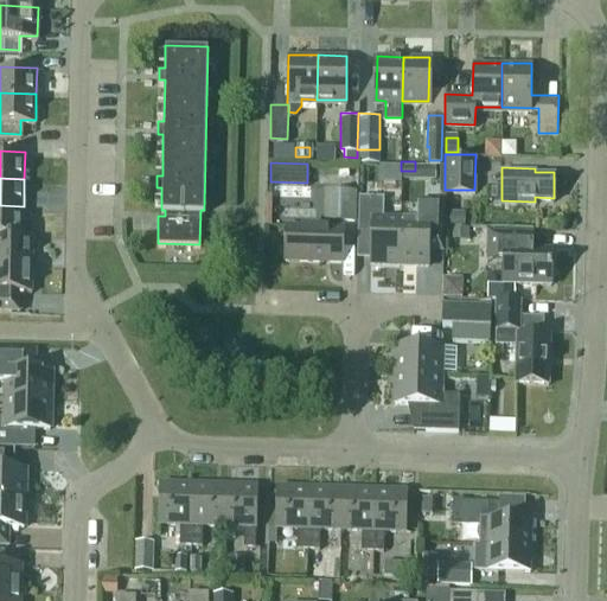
[(356,186),(337,186),(336,217),(355,217),(356,186)]
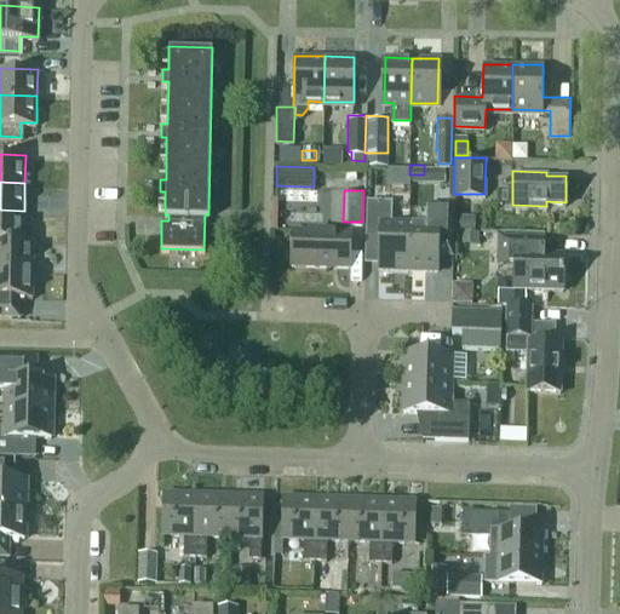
[(378,265),(408,267),(409,222),(391,221),(391,198),(366,196),(365,233),(379,234),(378,265)]
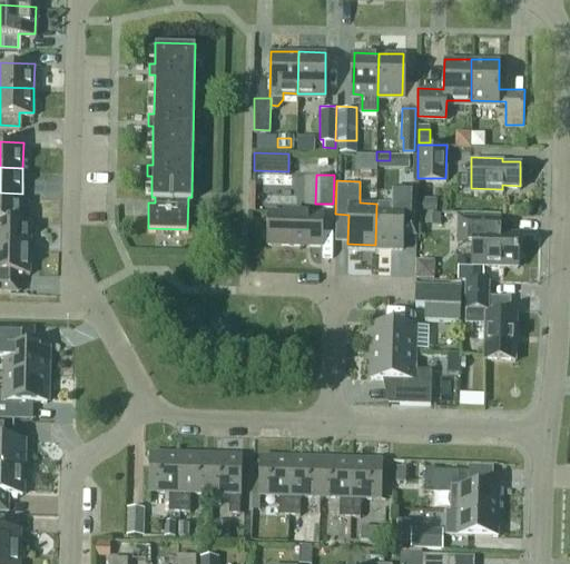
[(375,245),(402,246),(403,230),(415,230),(418,185),(393,185),(392,204),(376,204),(375,245)]
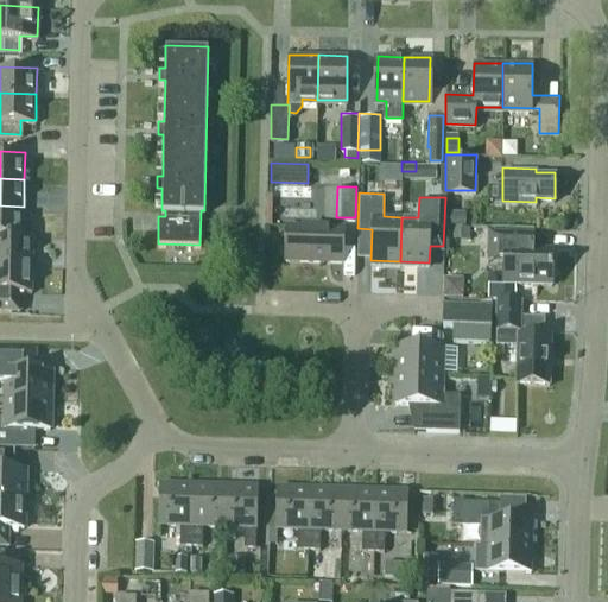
[(23,234),(24,207),(0,206),(0,233),(23,234)]
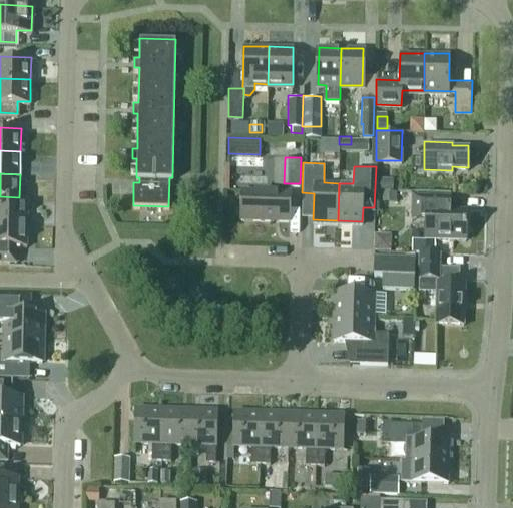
[(393,179),(379,179),(379,189),(393,189),(393,179)]
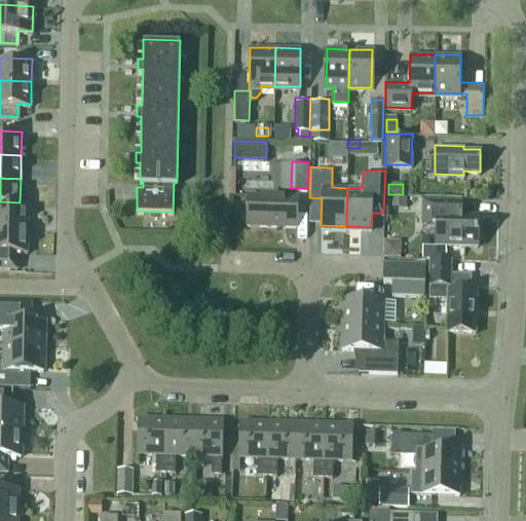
[(248,193),(247,223),(296,224),(297,194),(248,193)]
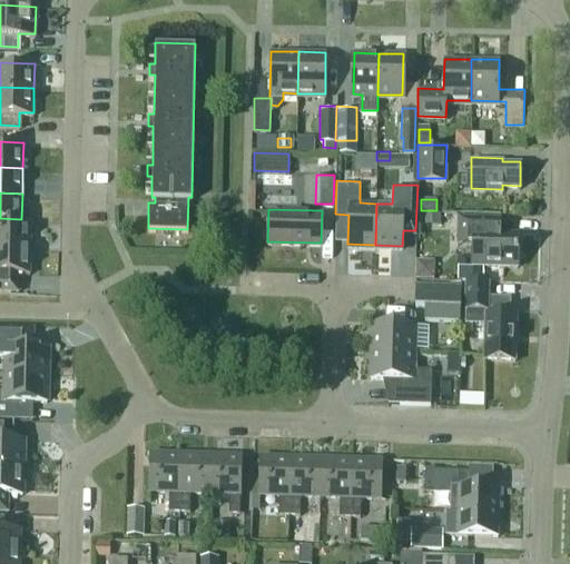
[(439,210),(425,210),(425,219),(439,219),(439,210)]
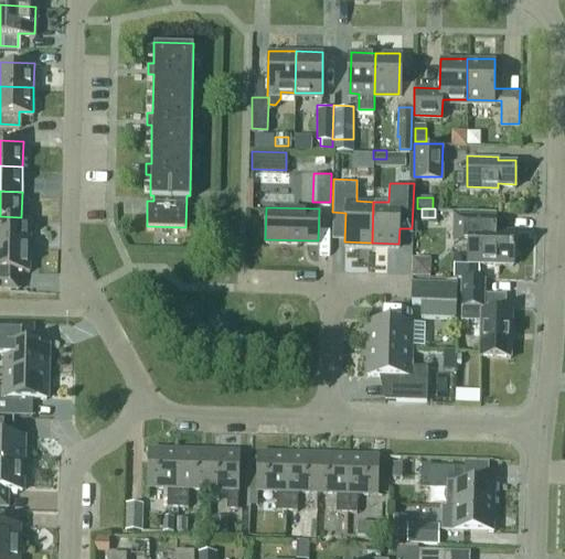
[(478,261),(512,262),(513,229),(494,228),(494,214),(454,212),(454,227),(454,240),(469,240),(468,260),(478,261)]
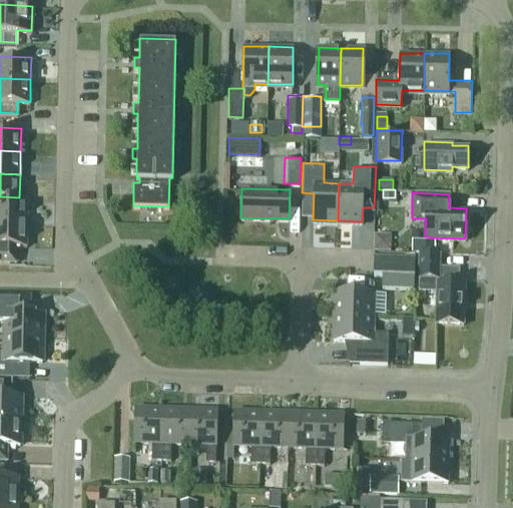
[(0,219),(27,221),(27,197),(19,197),(0,196),(0,219)]
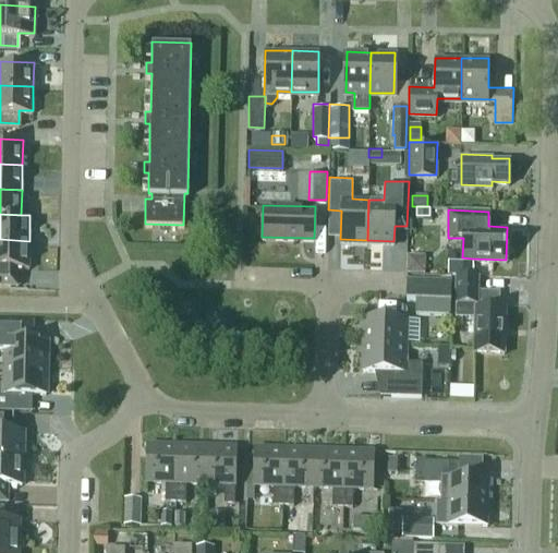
[(0,283),(11,284),(17,284),(17,266),(28,266),(29,241),(0,239),(0,283)]
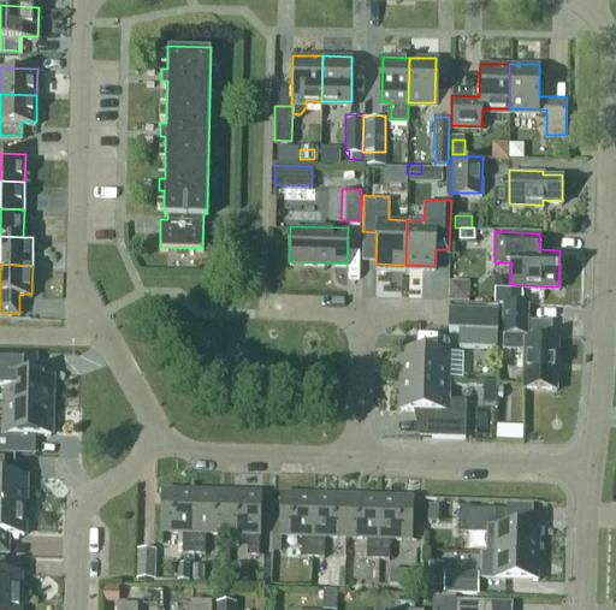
[(452,296),(473,296),(473,276),(452,276),(452,296)]
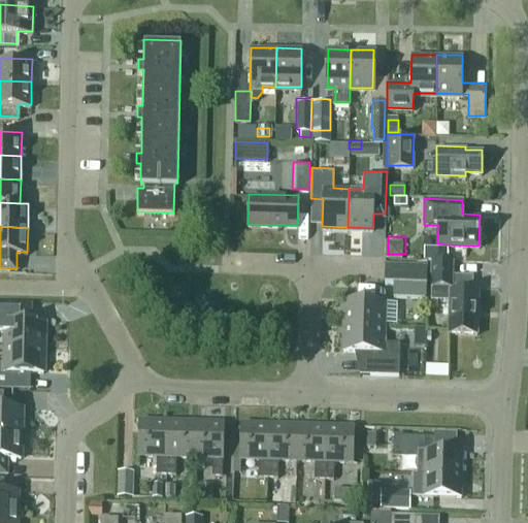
[(431,259),(431,284),(430,297),(449,297),(448,331),(476,332),(479,289),(451,288),(452,259),(431,259)]
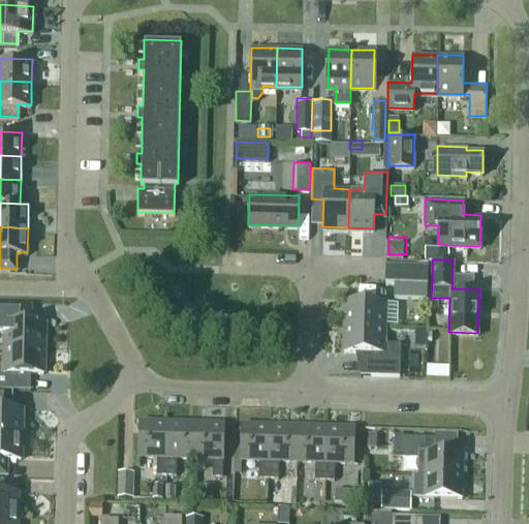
[(384,281),(394,281),(394,294),(419,295),(421,282),(426,282),(427,262),(385,260),(384,281)]
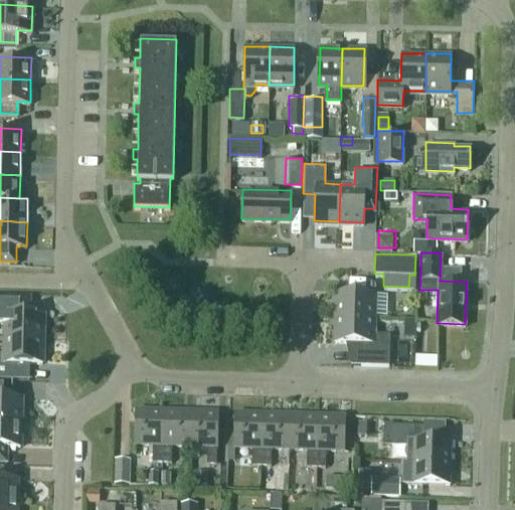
[(382,290),(381,311),(390,311),(391,291),(382,290)]
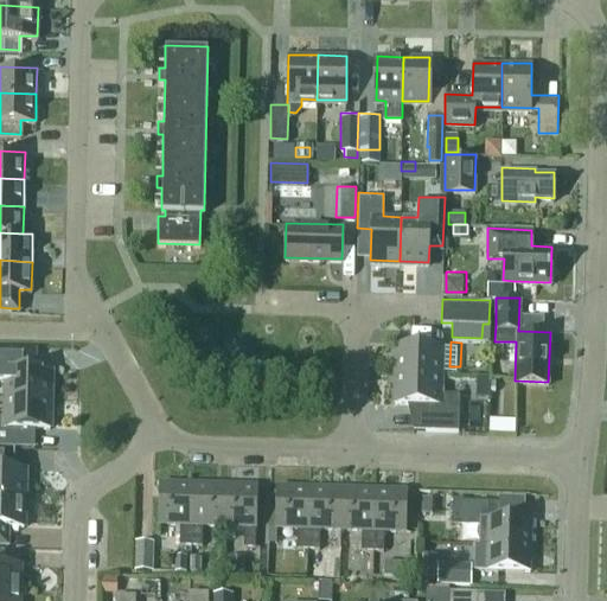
[(397,343),(396,371),(440,373),(441,344),(397,343)]
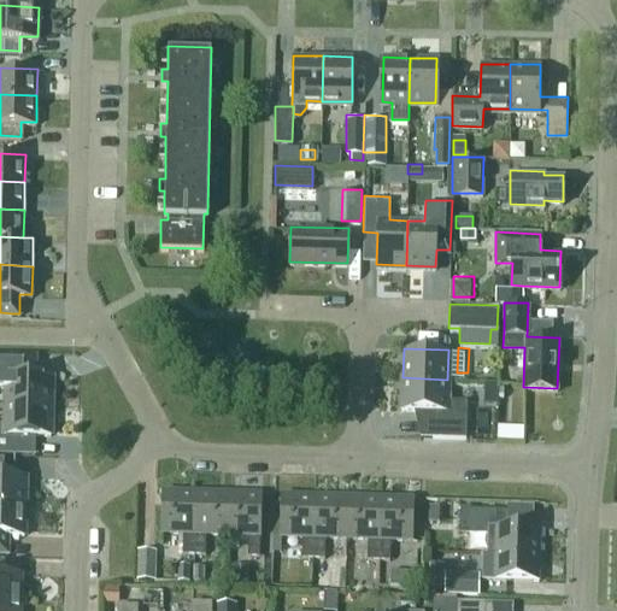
[(0,383),(6,385),(6,401),(51,403),(52,372),(36,372),(36,353),(0,352),(0,383)]
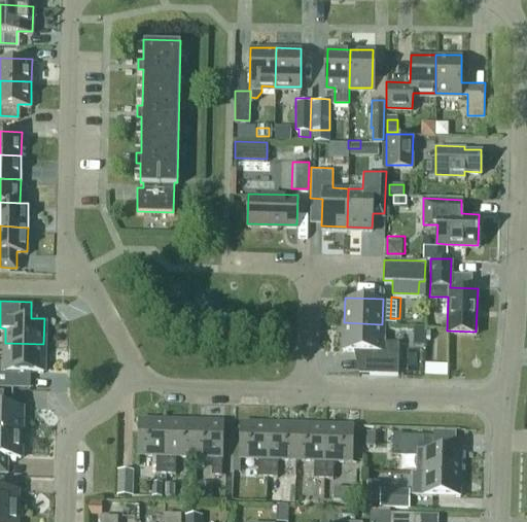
[(382,324),(344,322),(343,348),(370,349),(369,372),(397,373),(398,340),(382,340),(382,324)]
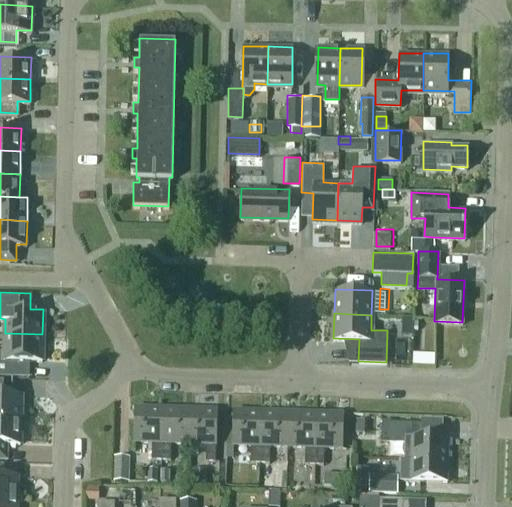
[(42,334),(5,333),(5,348),(0,348),(0,373),(15,374),(15,358),(42,359),(42,334)]
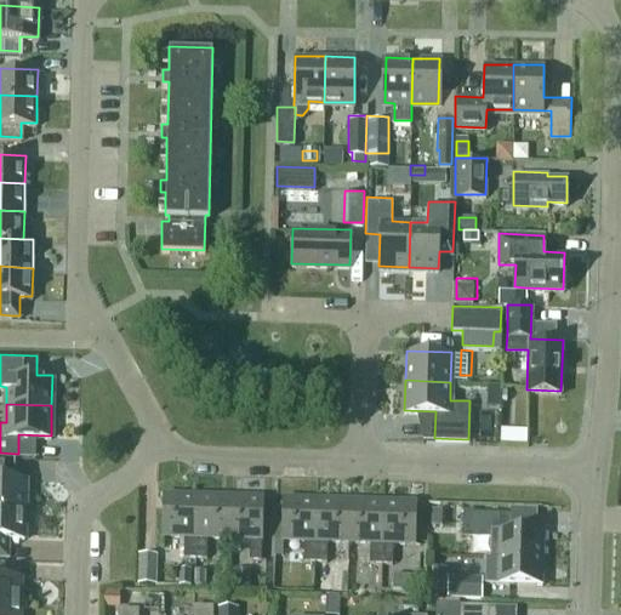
[(0,505),(24,507),(26,477),(13,477),(4,476),(4,457),(0,456),(0,505)]
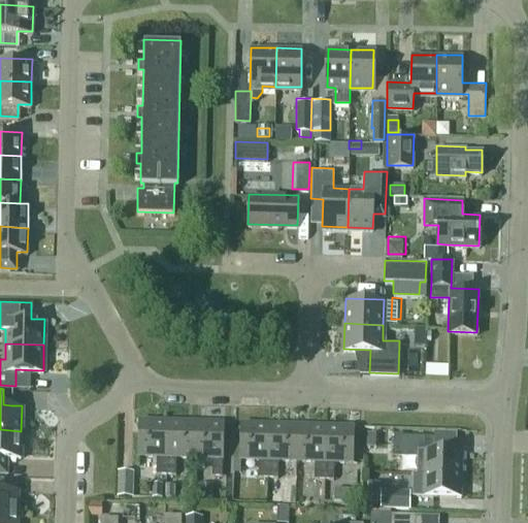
[(156,471),(165,471),(166,418),(138,417),(137,453),(156,454),(156,471)]
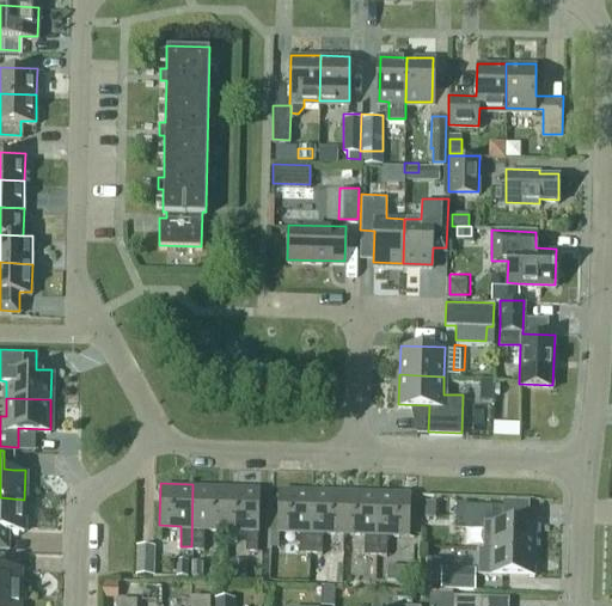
[(203,526),(226,527),(227,485),(193,484),(191,546),(203,546),(203,526)]
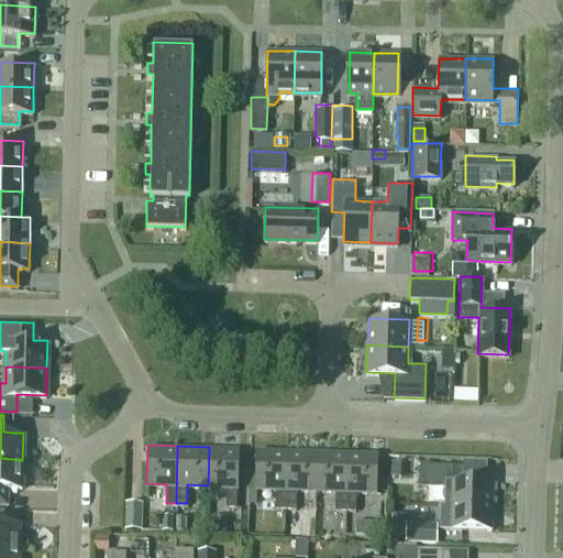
[(209,447),(208,485),(227,485),(225,504),(236,505),(236,487),(238,487),(239,448),(209,447)]
